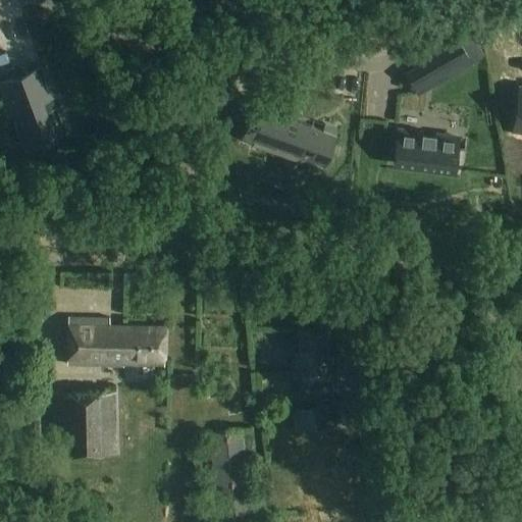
[(41,70),(3,85),(28,148),(65,134),(41,70)]
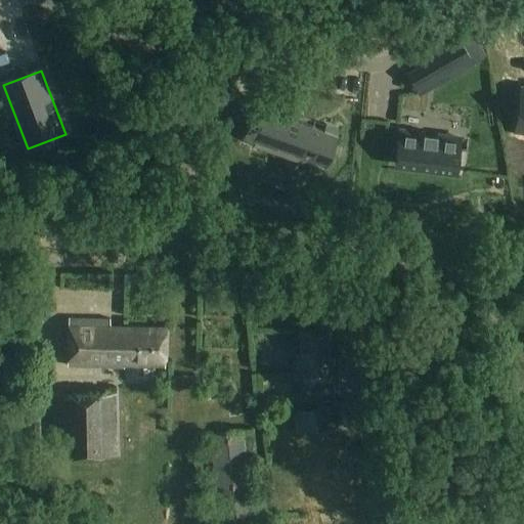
[(246,131),(257,135),(254,141),(325,166),(330,156),(331,156),(335,146),(333,145),(337,135),(289,118),(285,123),(263,115),(263,116),(253,112),(246,131)]
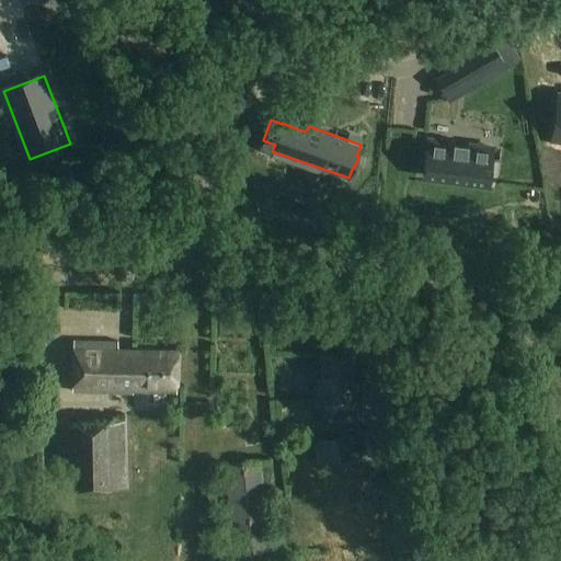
[(493,149),(427,140),(423,175),(489,184),(493,149)]
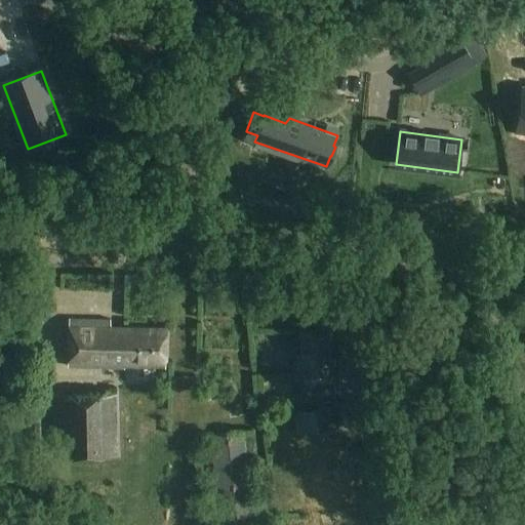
[(111,321),(69,320),(68,368),(125,369),(125,367),(166,368),(167,328),(111,327),(111,321)]
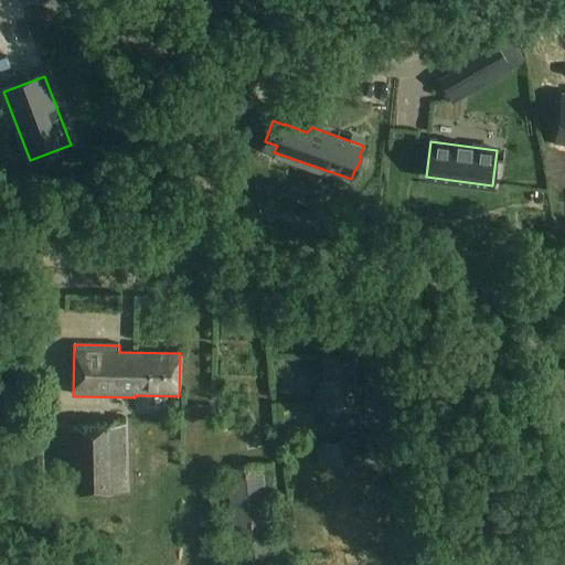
[(356,358),(326,356),(324,384),(320,384),(320,409),(360,409),(360,384),(355,384),(356,358)]
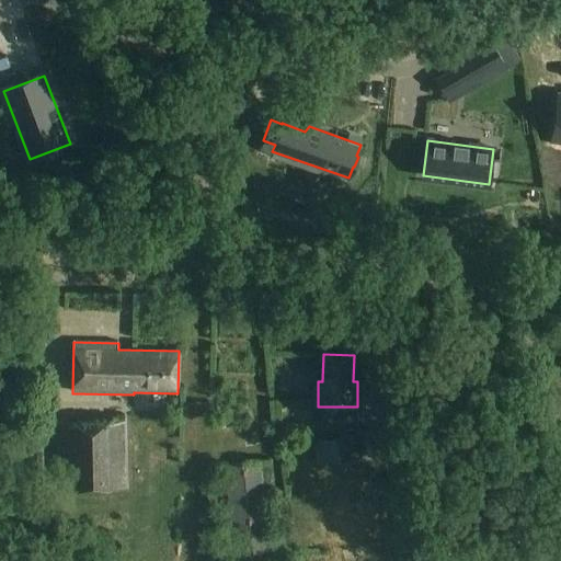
[(126,487),(125,423),(56,423),(57,488),(126,487)]
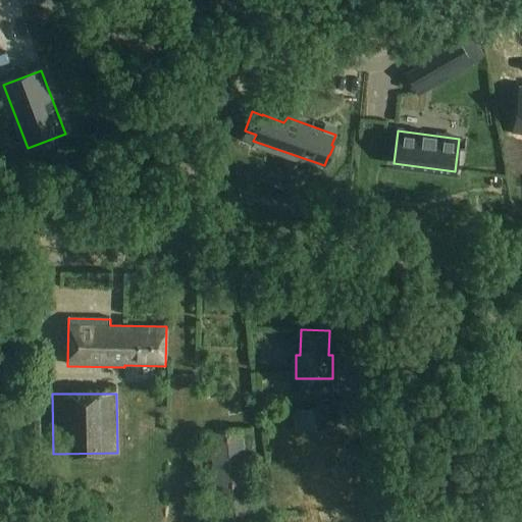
[(372,419),(367,397),(338,404),(344,426),(372,419)]
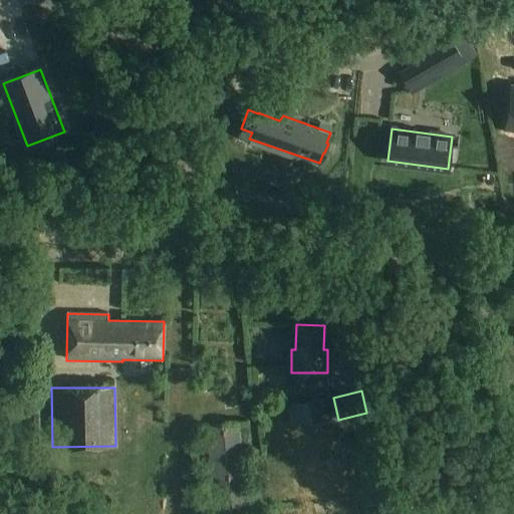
[(328,397),(287,405),(291,424),(331,416),(328,397)]
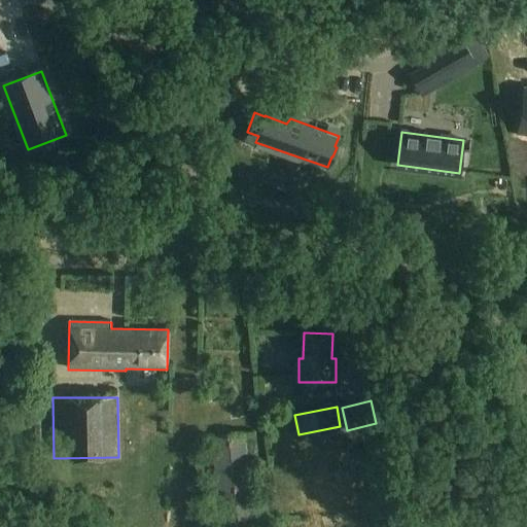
[(254,526),(244,434),(211,437),(220,526),(254,526)]
